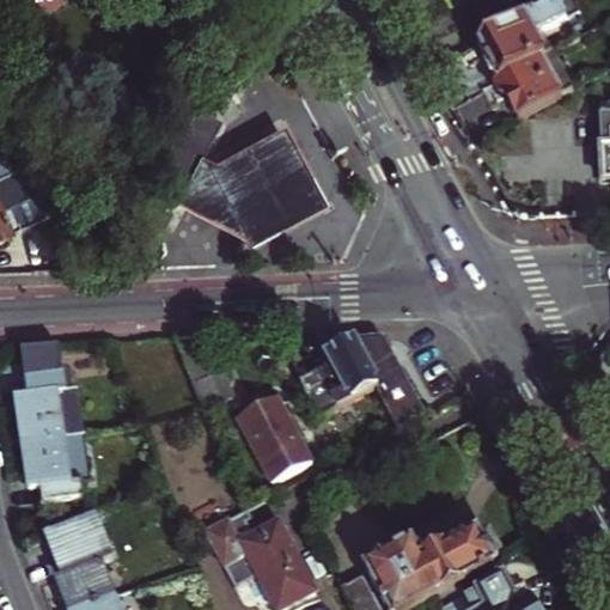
[(495,38),(511,67),(554,43),(562,38),(551,19),(559,16),(575,6),(586,0),(548,0),(506,23),(490,31),(495,38)]
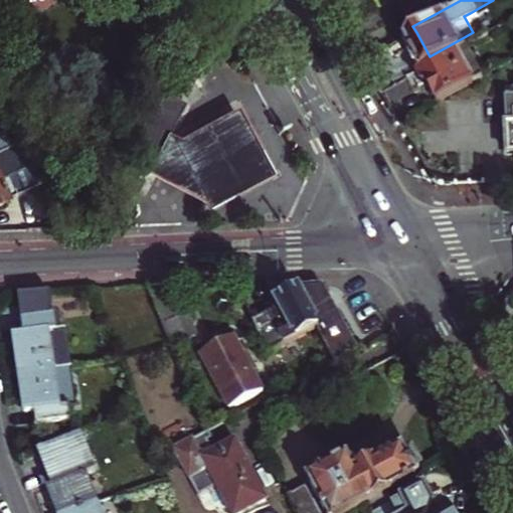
[(461,0),(415,0),(425,19),(461,0)]
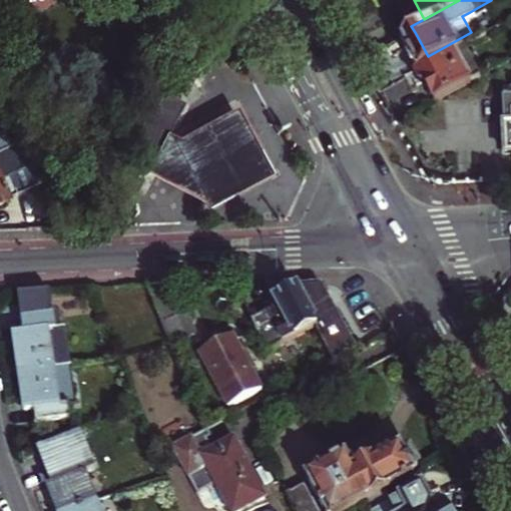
[(478,29),(468,13),(462,16),(471,32),(478,29)]
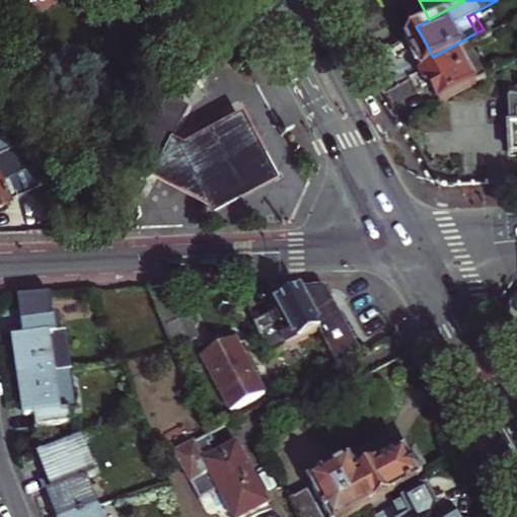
[(438,65),(450,87),(496,63),(492,57),(483,63),(473,46),(469,37),(433,57),(438,65)]
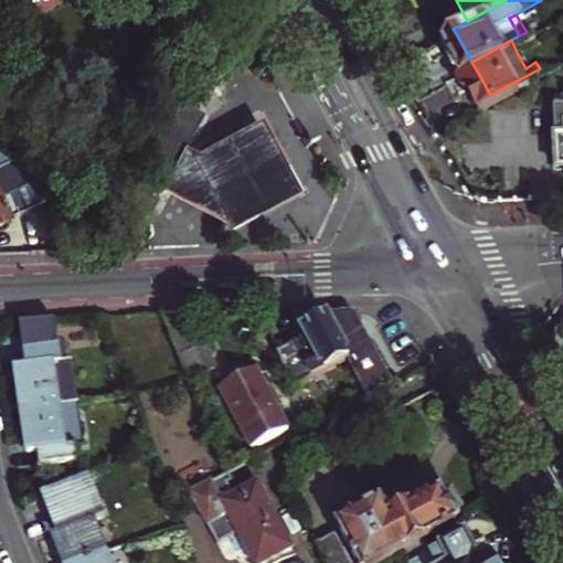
[(526,68),(535,62),(526,44),(516,50),(526,68)]
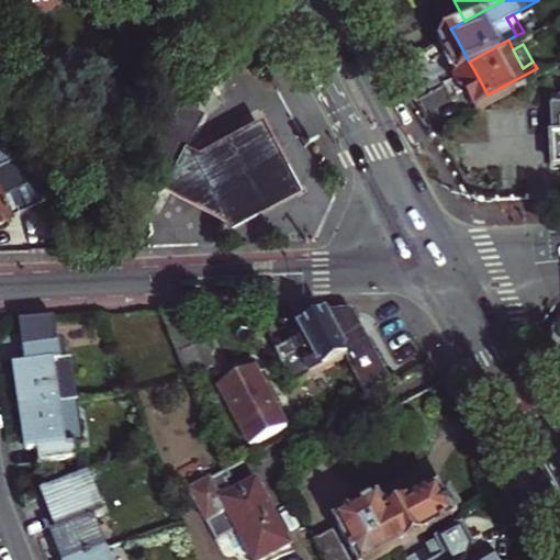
[(189,154),(176,149),(154,191),(223,232),(261,210),(290,193),(252,123),(189,154)]
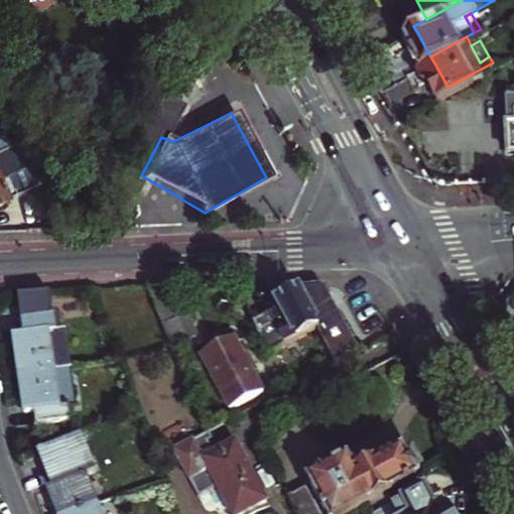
[(0,201),(34,185),(15,141),(0,147),(0,201)]
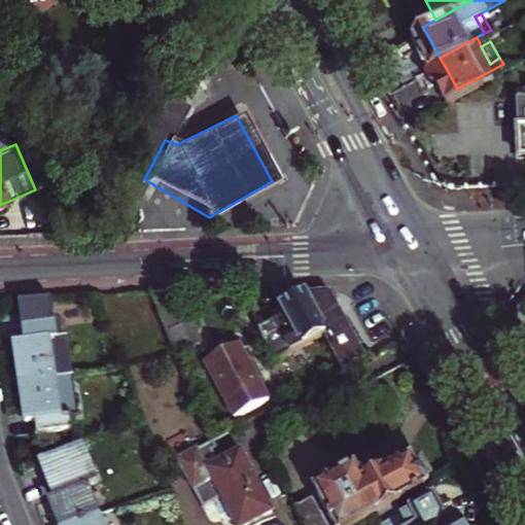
[(272,357),(275,354),(322,330),(339,362),(362,350),(342,312),(327,285),(300,286),(279,298),(277,301),(282,311),(270,317),(281,338),(275,341),(270,331),(263,335),(272,357)]
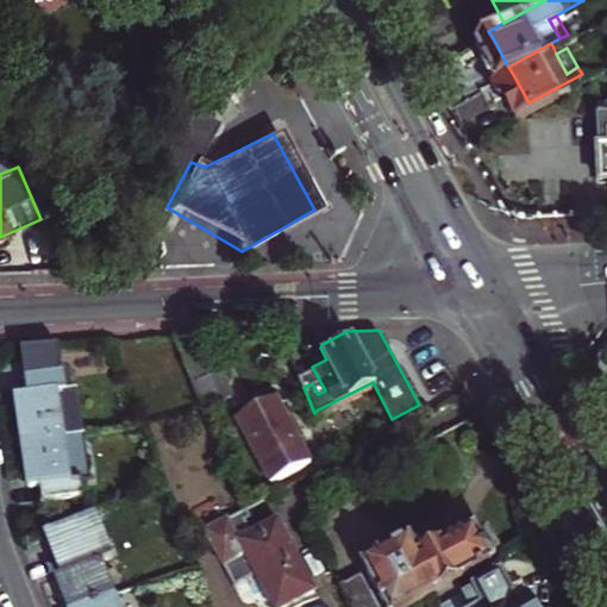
[(233,396),(207,338),(171,339),(202,410),(233,396)]
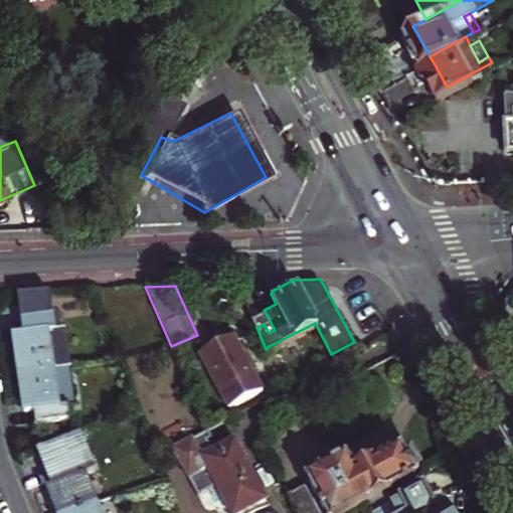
[(54,362),(72,359),(66,321),(57,323),(52,291),(14,297),(19,326),(9,327),(10,336),(15,368),(54,362)]
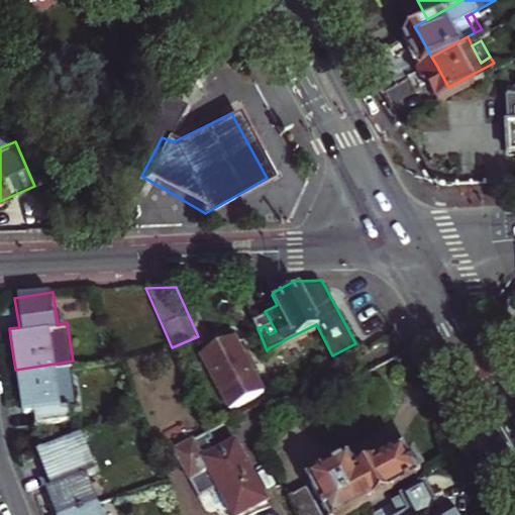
[(263,382),(232,331),(227,333),(201,349),(231,400),(263,382)]
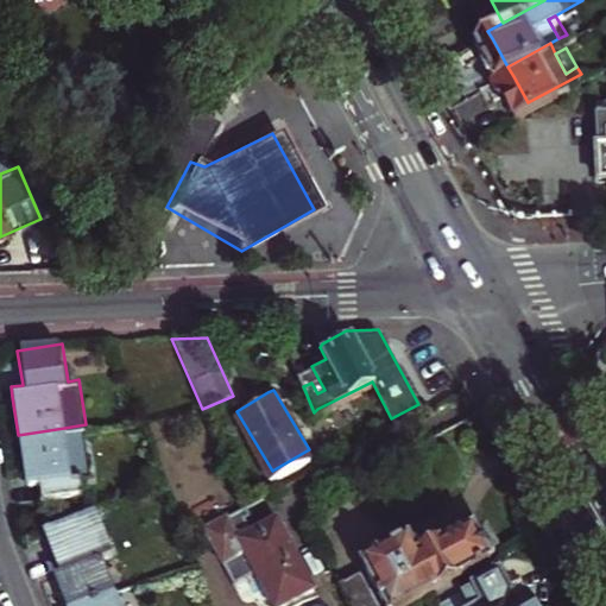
[(64,428),(18,435),(24,465),(26,481),(37,480),(40,497),(82,491),(80,474),(71,475),(64,428)]
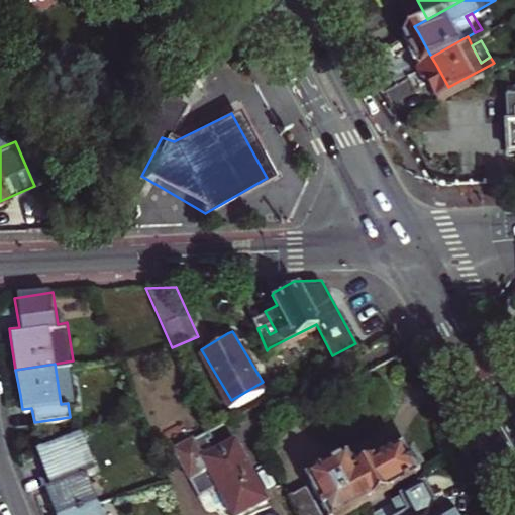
[(205,424),(172,443),(195,487),(214,477),(232,510),(265,493),(237,442),(233,434),(212,445),(205,433),(209,431),(205,424)]
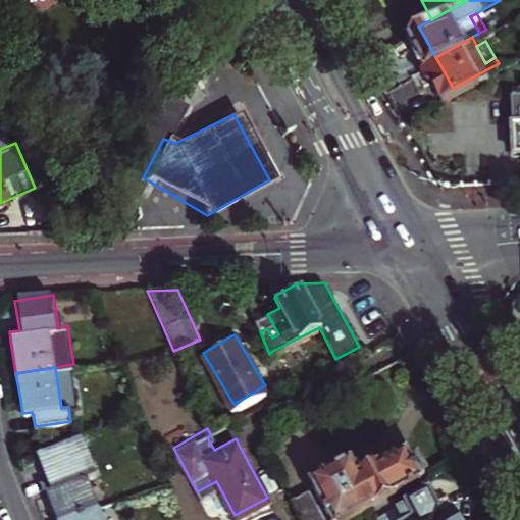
[(72,440),(38,454),(48,481),(44,482),(49,496),(58,519),(68,519),(99,509),(82,466),(72,440)]
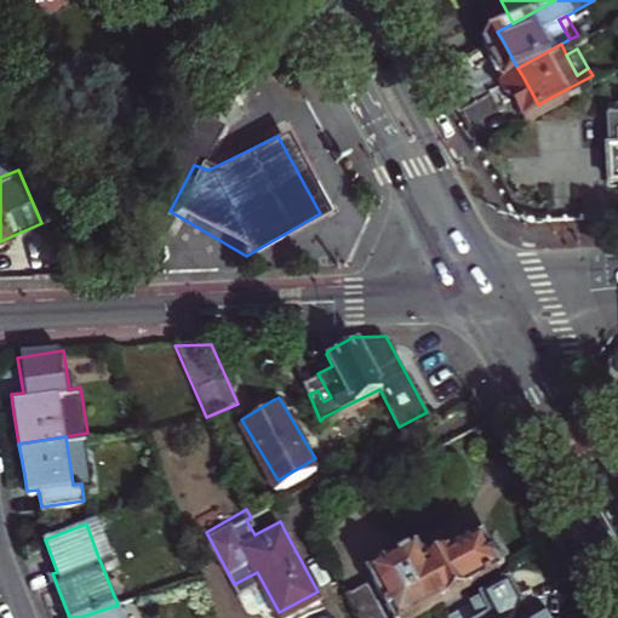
[(400,617),(436,598),(467,582),(498,565),(493,556),(501,551),(497,543),(491,533),(484,538),(479,528),(446,547),(445,543),(425,553),(417,536),(368,561),(400,617)]
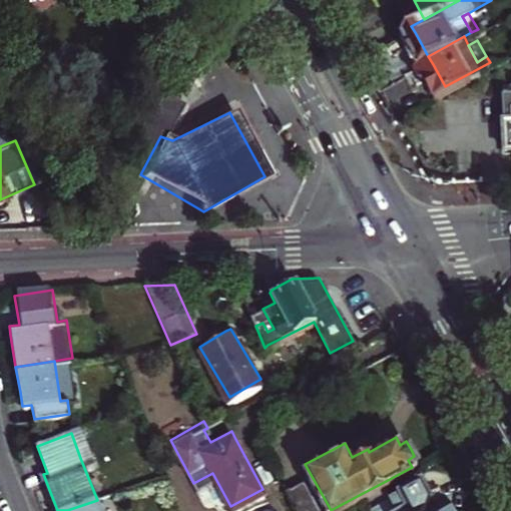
[(97,500),(107,495),(91,453),(80,458),(97,500)]
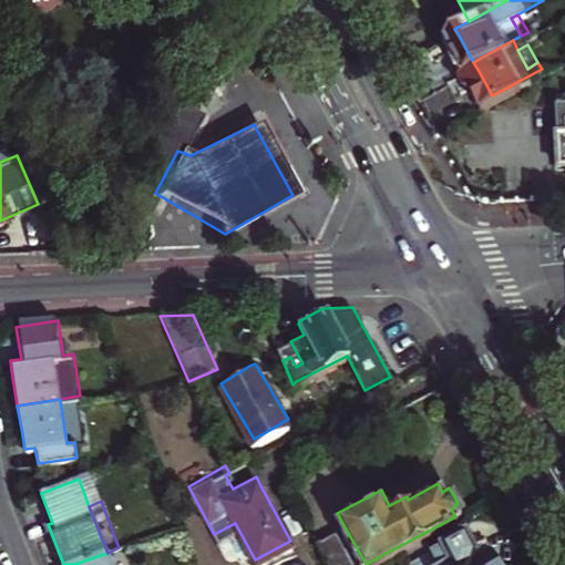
[(408,564),(500,564),(501,564),(494,552),(490,554),(485,547),(482,541),(476,544),(468,527),(434,546),(427,532),(399,546),(408,564)]
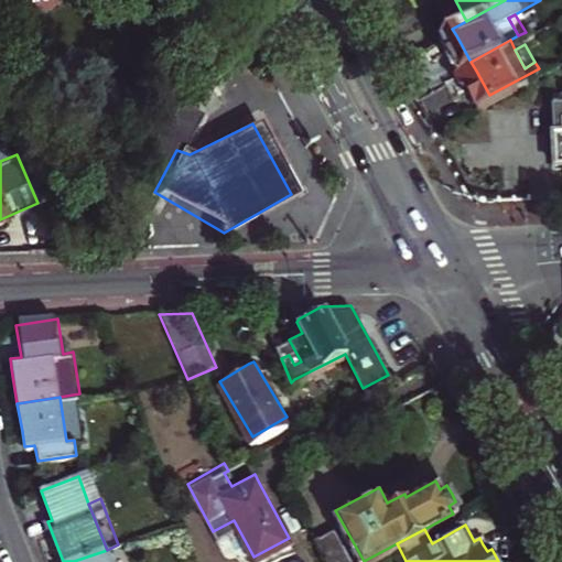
[(107,550),(110,561),(125,561),(118,544),(107,550)]
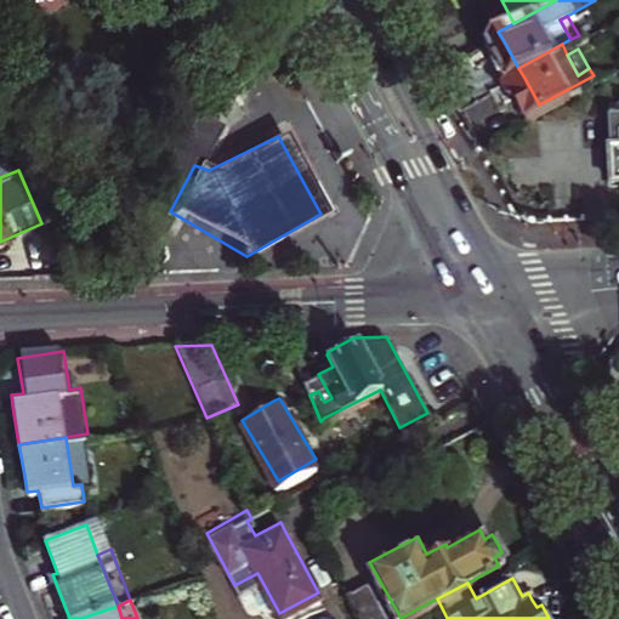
[(121,618),(118,606),(81,618),(121,618)]
